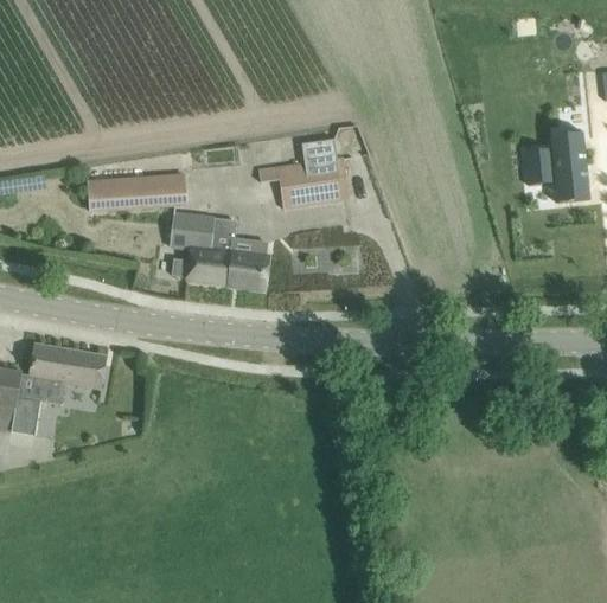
[(606,71),(593,71),(593,121),(606,120),(606,71)]
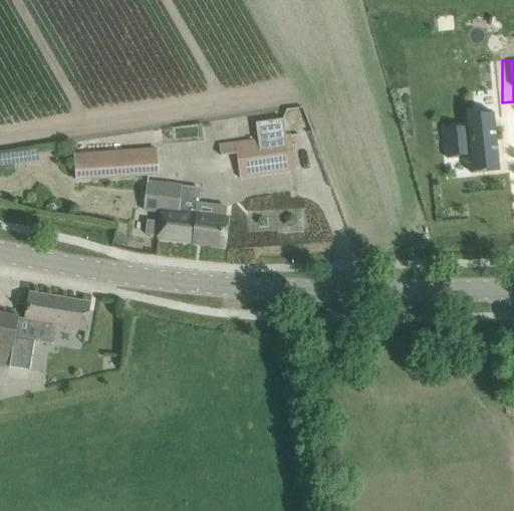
[(467,123),(445,125),(448,155),(470,153),(472,171),(500,168),(494,109),(477,111),(478,122),(477,122),(469,123),(467,123)]
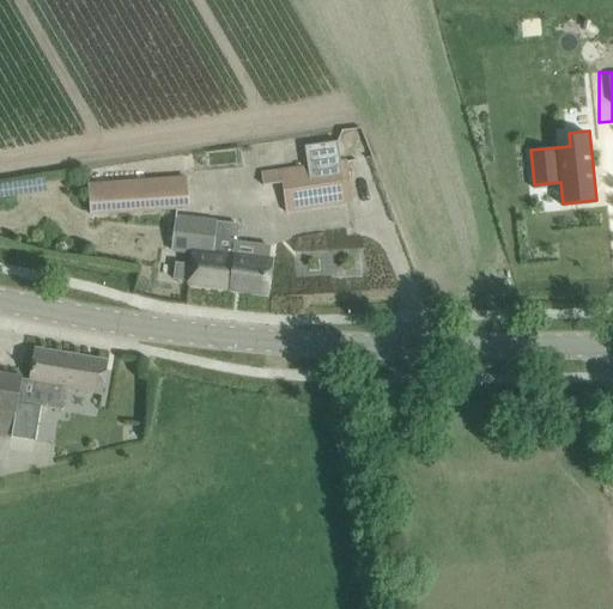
[(308,162),(280,166),(281,180),(285,198),(286,211),(352,201),(349,177),(346,156),(340,157),(338,139),(305,144),(308,162)]
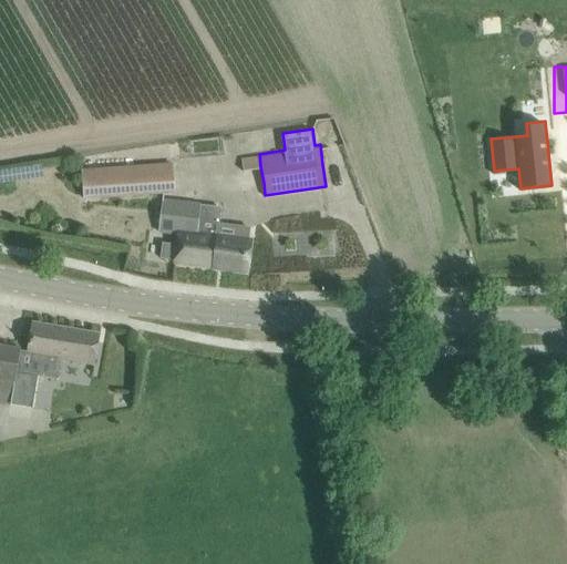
[(83,168),(84,175),(86,197),(147,192),(175,190),(173,167),(172,162),(83,168)]
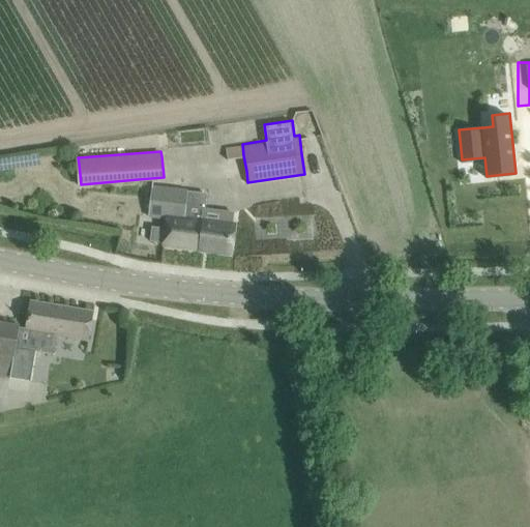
[(151,185),(148,213),(167,216),(165,227),(151,226),(150,240),(164,242),(163,243),(231,253),(235,224),(231,224),(232,211),(203,207),(185,205),(187,189),(151,185)]
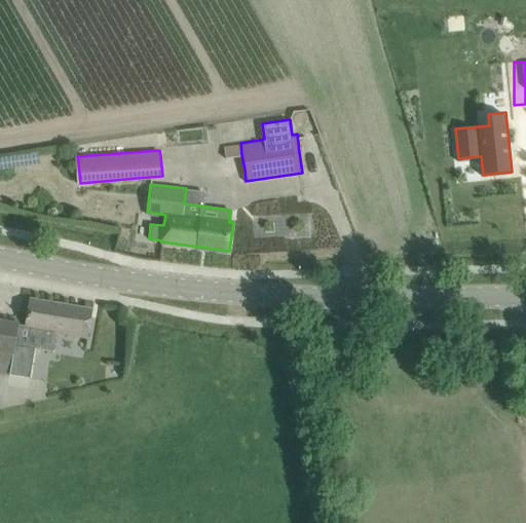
[(0,356),(1,350),(12,352),(14,342),(34,346),(52,349),(57,330),(87,336),(92,308),(29,297),(25,324),(19,323),(19,322),(0,318),(0,356)]
